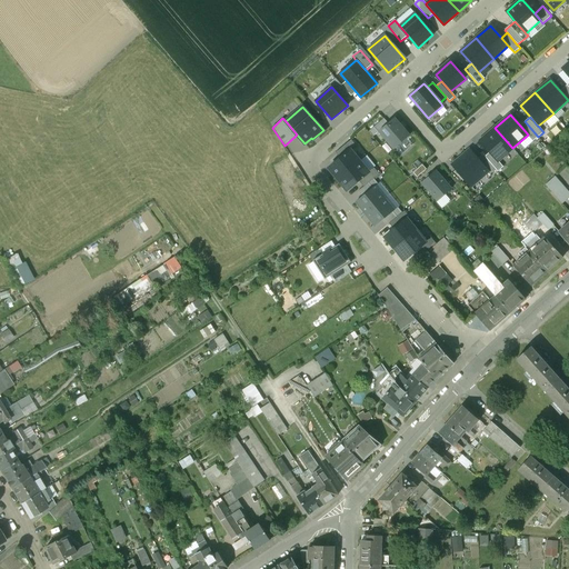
[(409,136),(393,118),(379,131),(395,149),(409,136)]
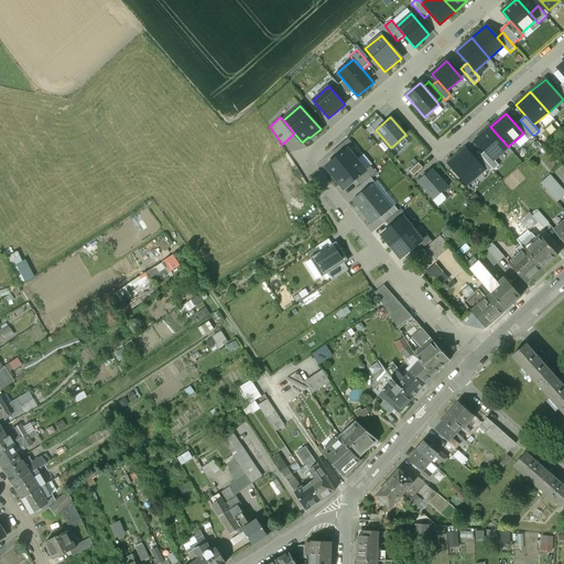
[(523,133),(522,134),(528,140),(533,136),(520,120),(516,125),(523,133)]
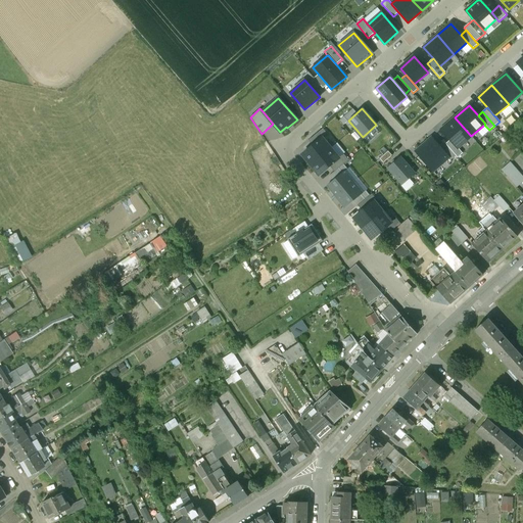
[(458,148),(471,136),(455,117),(441,130),(449,140),(458,148)]
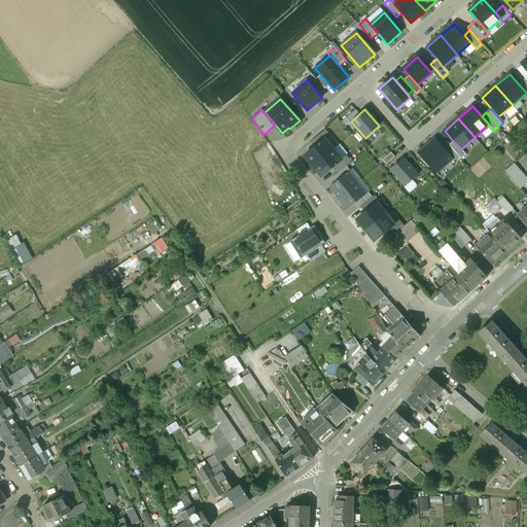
[(311,141),(315,146),(324,139),(325,139),(330,136),(325,130),(311,141)]
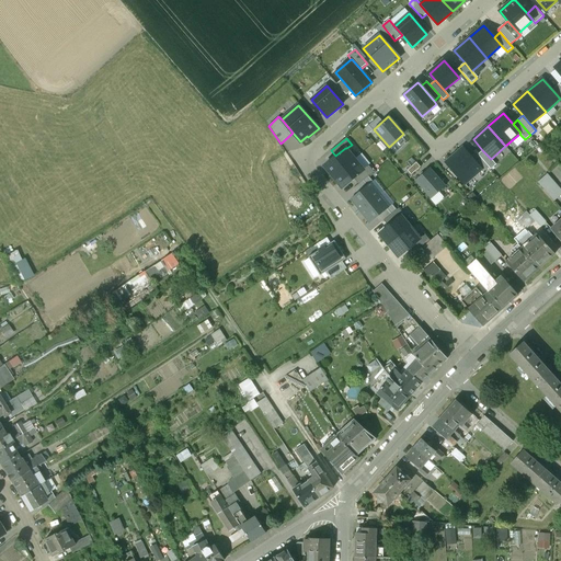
[(323,165),(333,176),(355,159),(346,148),(345,148),(335,156),(323,165)]
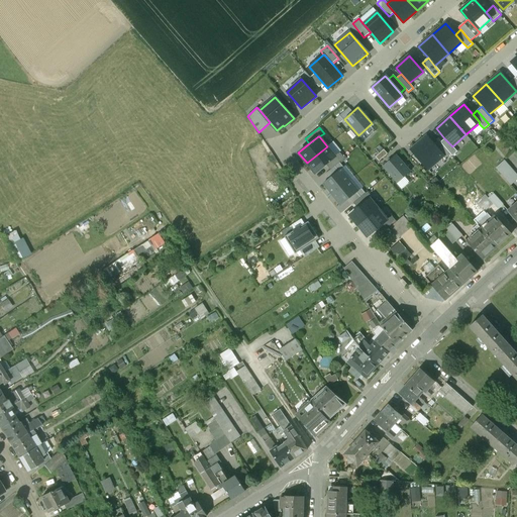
[(433,144),(426,136),(410,149),(428,170),(443,157),(443,156),(433,144)]
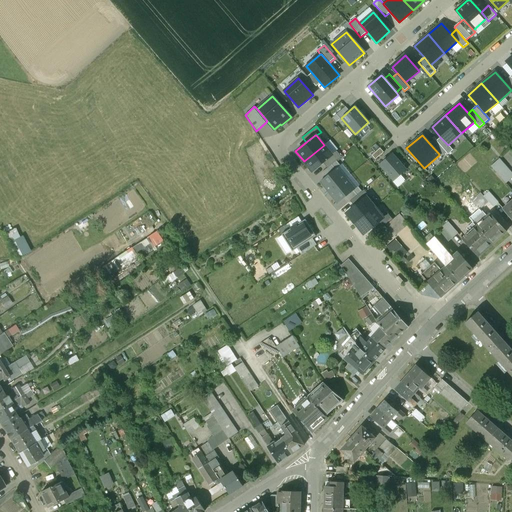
[(453,150),(448,145),(440,137),(436,141),(446,152),(448,154),(453,150)]
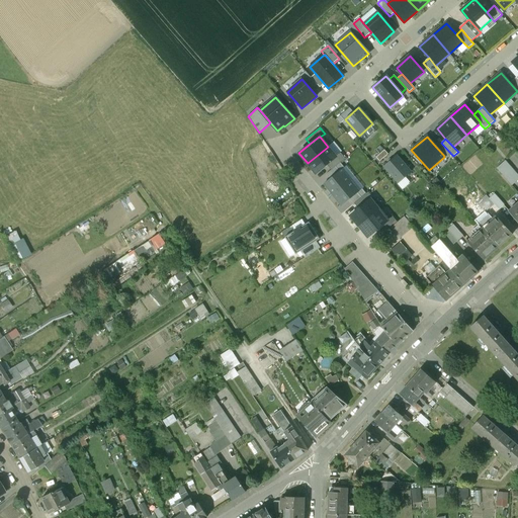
[(446,159),(451,154),(441,143),(439,141),(434,145),(444,156),(444,157),(446,159)]
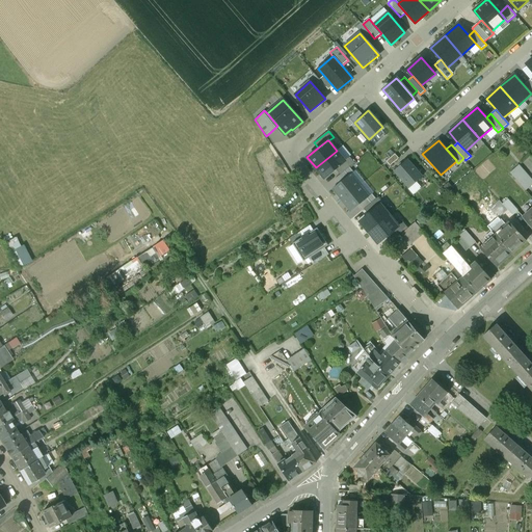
[(345,161),(337,151),(316,167),(324,178),(336,169),(345,161)]
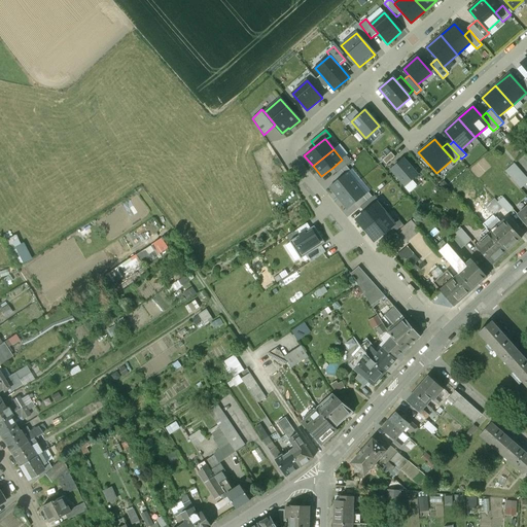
[(395,156),(391,152),(382,161),(386,165),(395,156)]
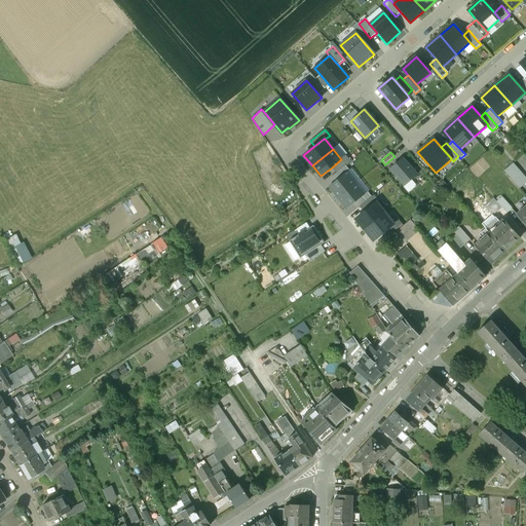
[(341,159),(332,167),(336,173),(345,165),(350,161),(345,155),(341,159)]
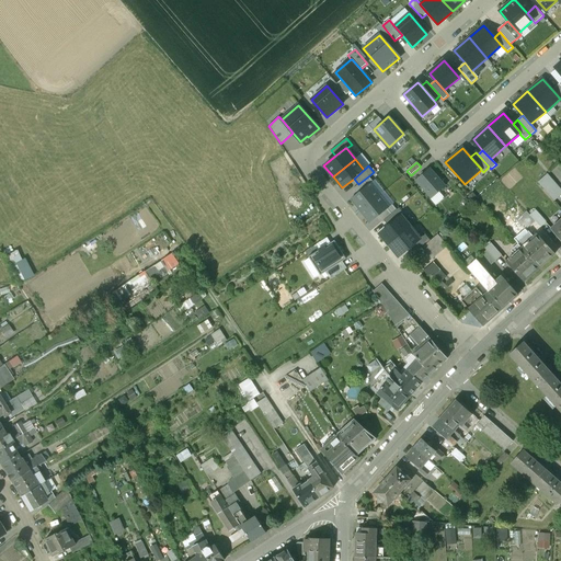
[(445,186),(428,169),(415,180),(432,198),(445,186)]
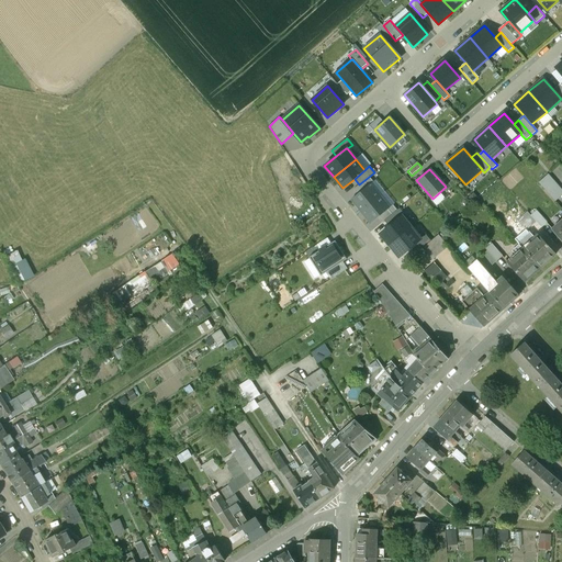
[(504,177),(508,187),(523,179),(518,170),(504,177)]
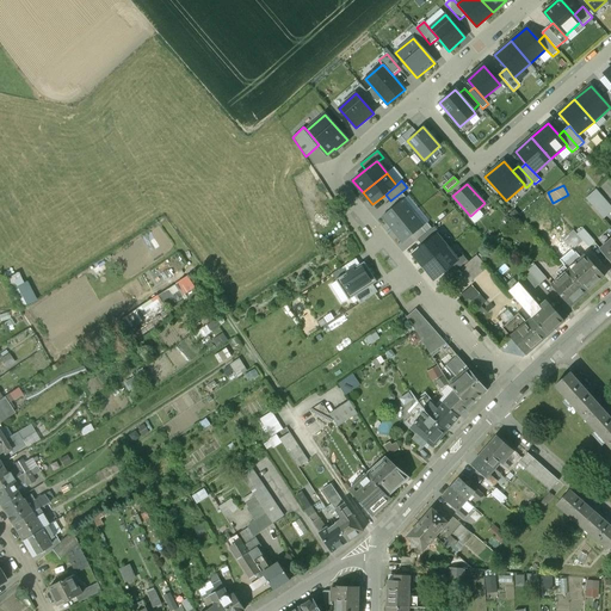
[(610,211),(610,207),(596,190),(586,198),(604,218),(610,211)]
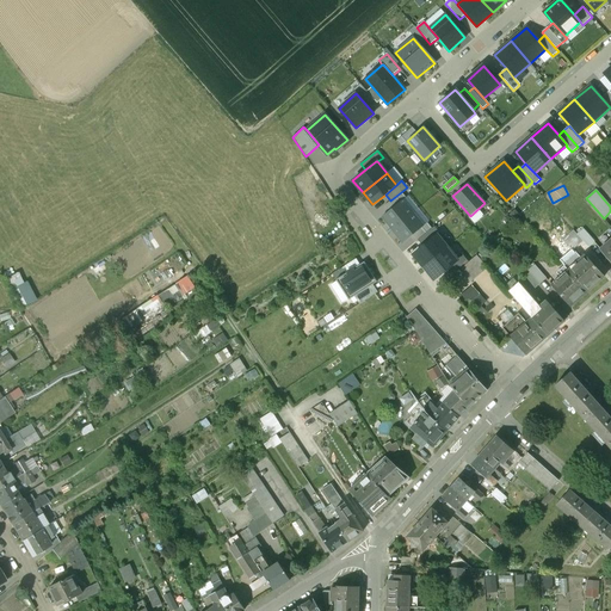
[(384,205),(389,211),(402,201),(406,197),(401,192),(390,201),(384,205)]
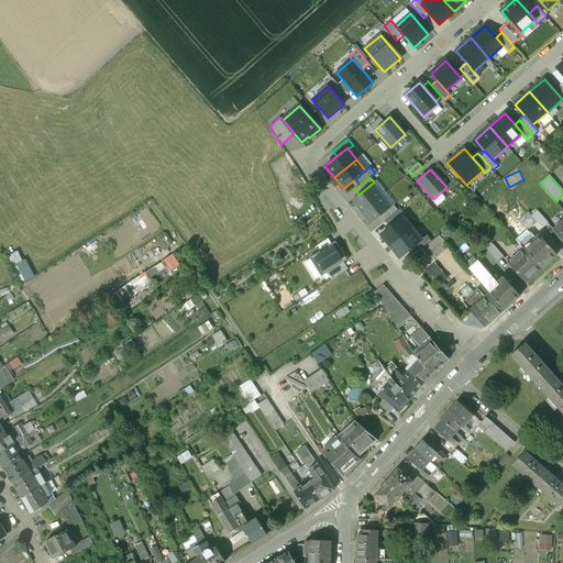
[(352,200),(362,211),(379,197),(371,185),(359,195),(352,200)]
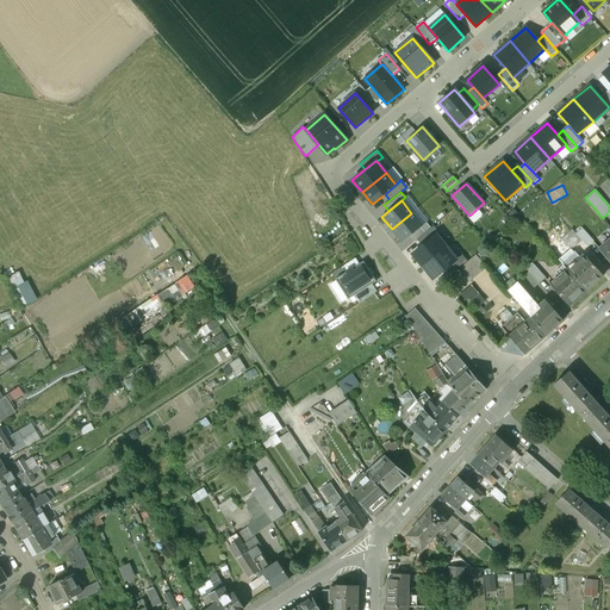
[(403,242),(410,236),(422,226),(411,213),(392,229),(403,242)]
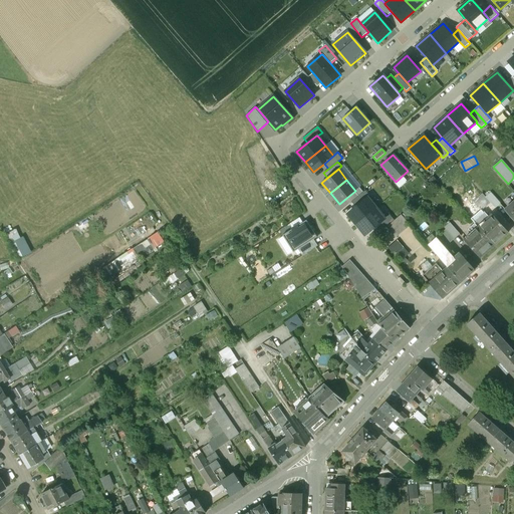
[(349,204),(351,202),(363,192),(359,188),(355,191),(345,199),(349,204)]
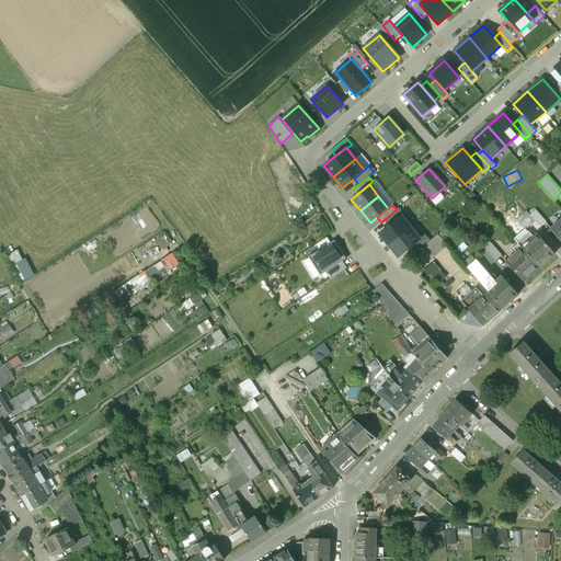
[(384,220),(388,226),(401,216),(403,214),(399,208),(397,209),(384,220)]
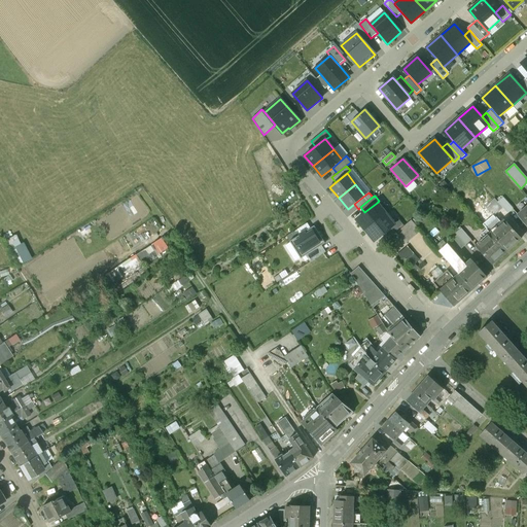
[(502,208),(494,198),(485,207),(492,216),(502,208)]
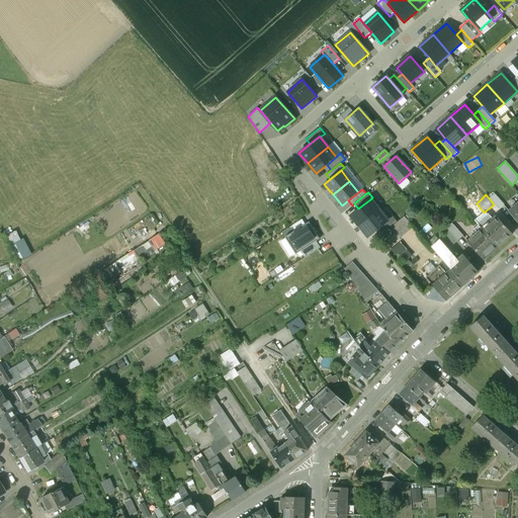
[(350,216),(358,226),(378,209),(370,199),(358,208),(350,216)]
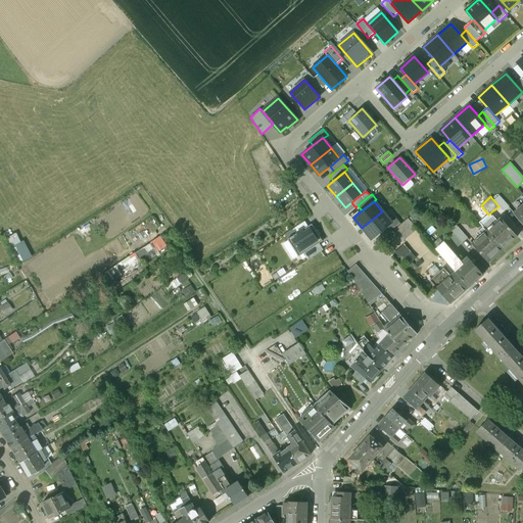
[(522,204),(514,212),(522,223),(522,204)]
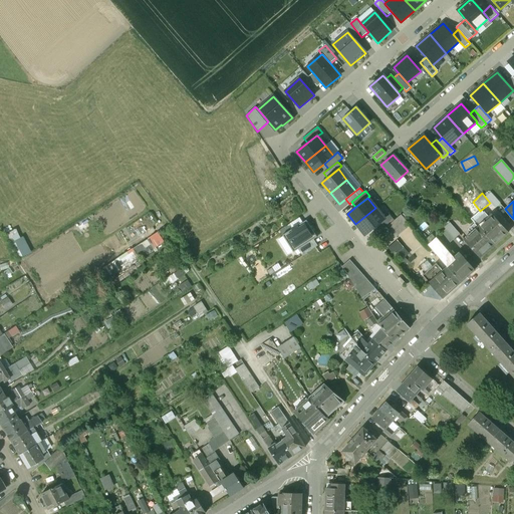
[(375,208),(355,224),(364,235),(375,226),(384,219),(384,218),(375,208)]
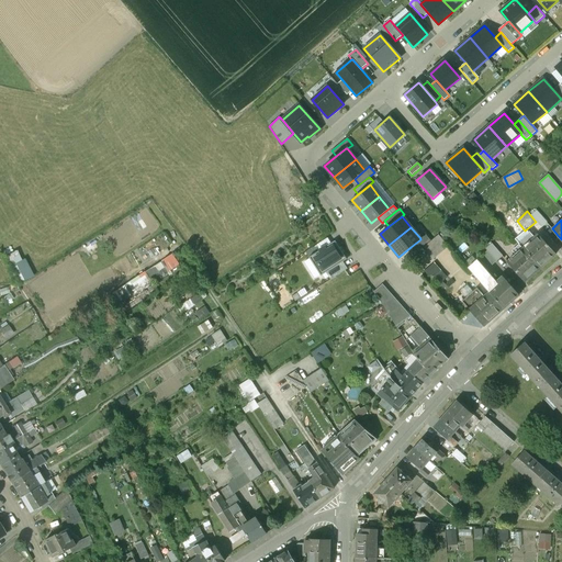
[(425,234),(420,238),(420,239),(411,247),(415,254),(430,240),(425,234)]
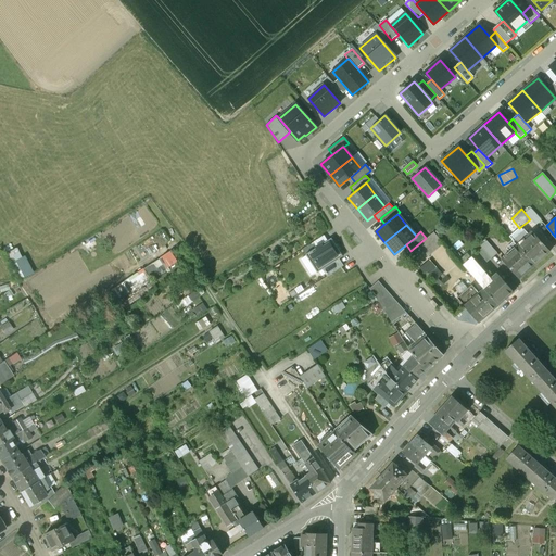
[(532,231),(517,245),(534,265),(550,251),(532,231)]
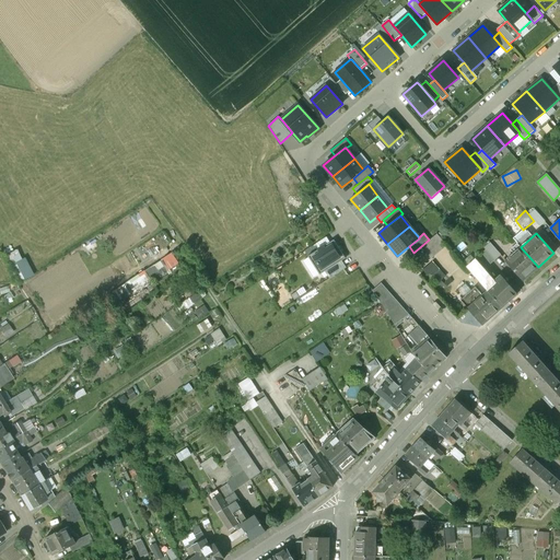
[(432,258),(447,245),(436,234),(422,247),(432,258)]
